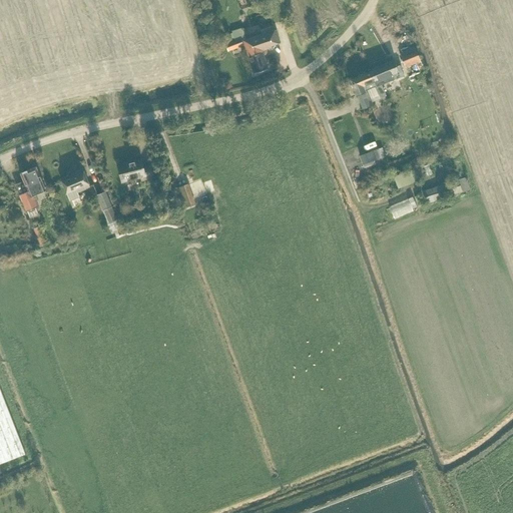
[(229,34),(231,39),(234,39),(234,40),(244,36),(241,28),(231,31),(232,33),(229,34)]
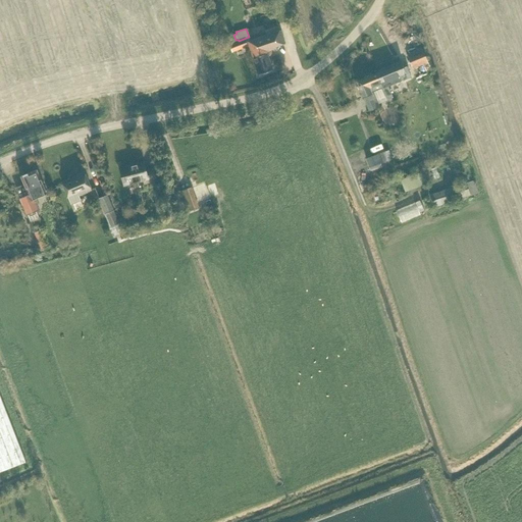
[(280,31),(246,42),(246,40),(230,45),(232,51),(248,46),(258,74),(272,70),(266,52),(276,49),(275,47),(284,44),(280,31)]
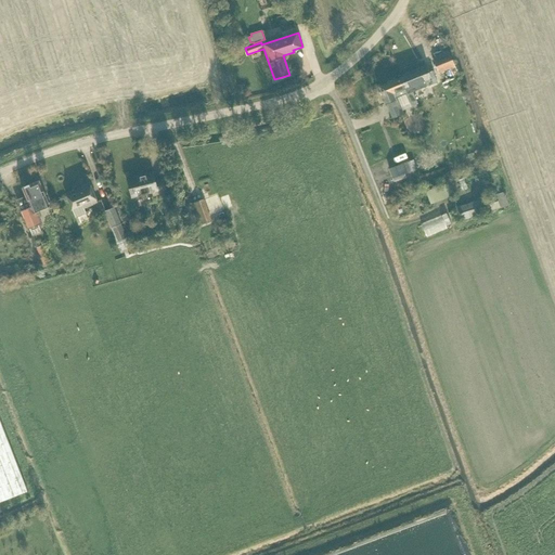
[(429,65),(431,71),(437,69),(438,74),(454,67),(448,51),(431,57),(435,63),(429,65)]
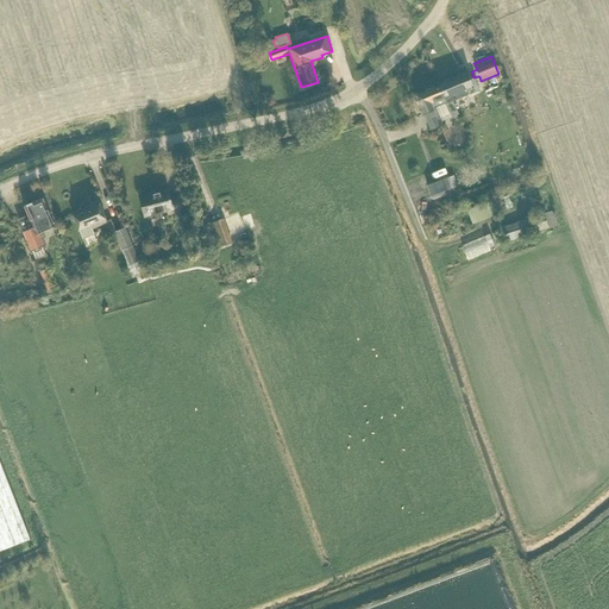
[(471,71),(438,86),(449,112),(451,117),(458,114),(452,100),(479,89),(478,87),(477,87),(473,77),(471,71)]
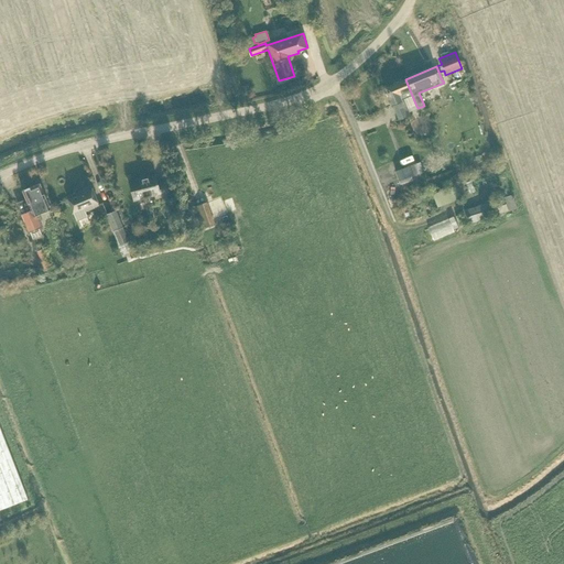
[(391,106),(396,115),(398,120),(410,116),(407,107),(415,104),(405,79),(384,88),(391,106)]
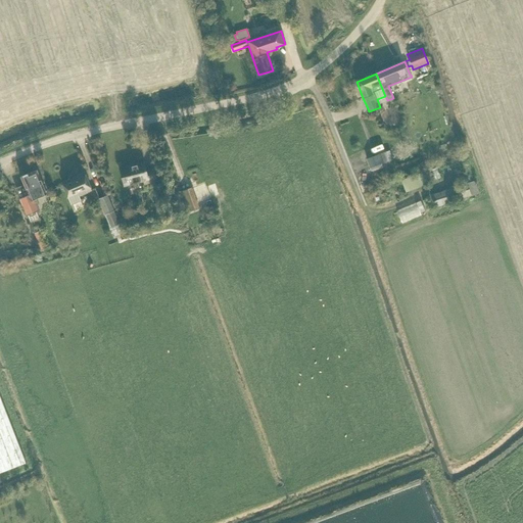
[(366,158),(369,168),(370,168),(371,172),(382,168),(381,163),(385,162),(381,153),(366,158)]
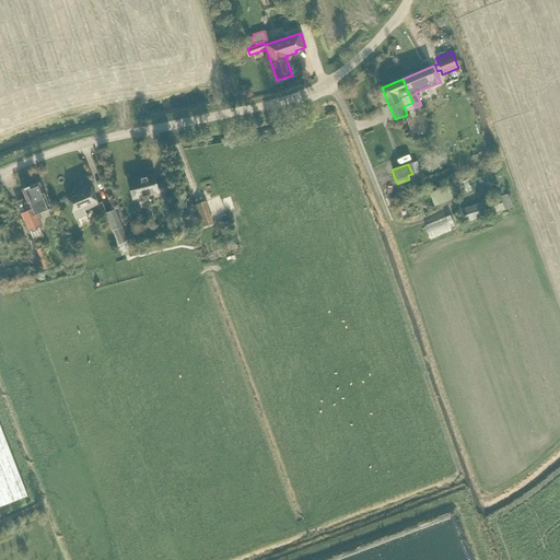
[(154,197),(167,194),(164,181),(156,183),(154,174),(128,181),(132,199),(153,194),(154,197)]
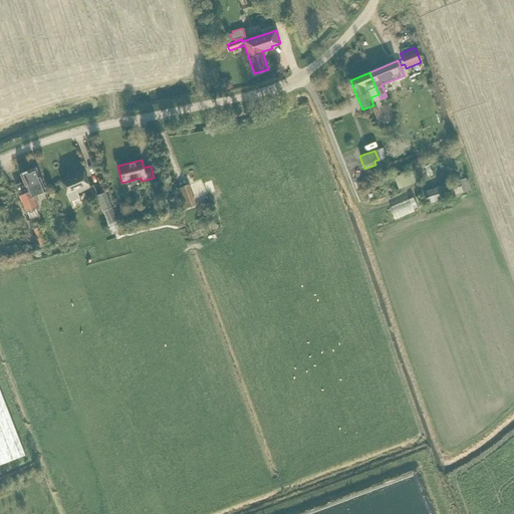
[(28,192),(21,195),(19,196),(26,212),(27,211),(30,218),(38,214),(35,208),(40,206),(35,196),(46,191),(42,182),(36,168),(20,174),(26,188),(28,192)]
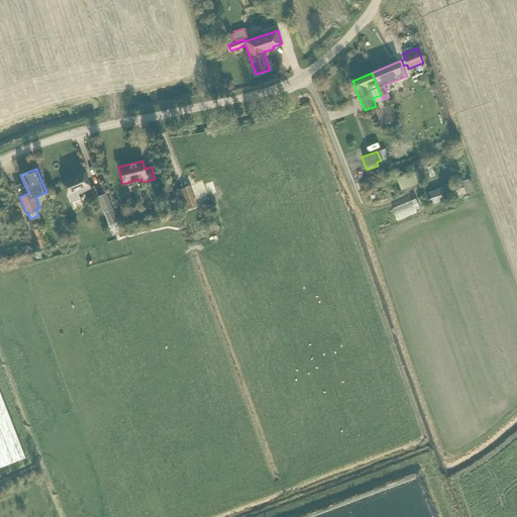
[(401,190),(413,185),(423,181),(419,169),(417,170),(417,171),(409,175),(397,179),(401,190)]
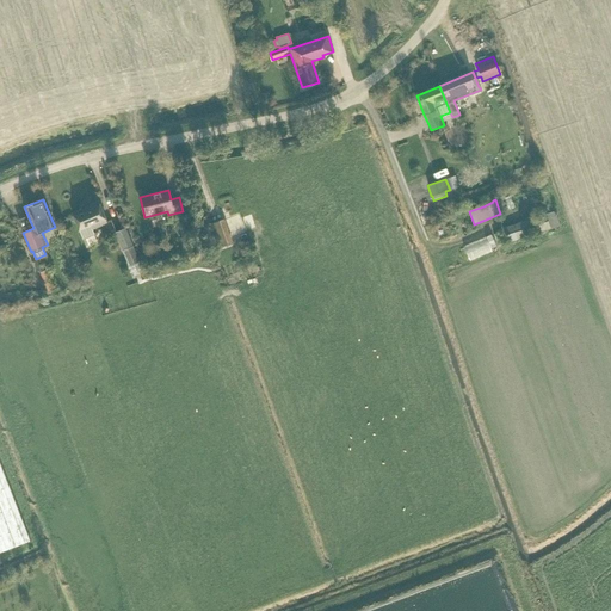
[(79,230),(82,239),(94,234),(92,229),(107,223),(99,205),(98,202),(85,208),(86,210),(73,216),(79,230)]
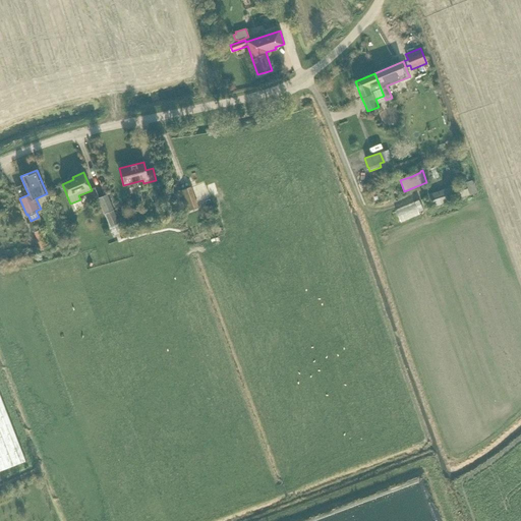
[(433,207),(469,194),(476,191),(472,179),(465,182),(463,183),(463,180),(459,181),(460,184),(429,194),(433,207)]
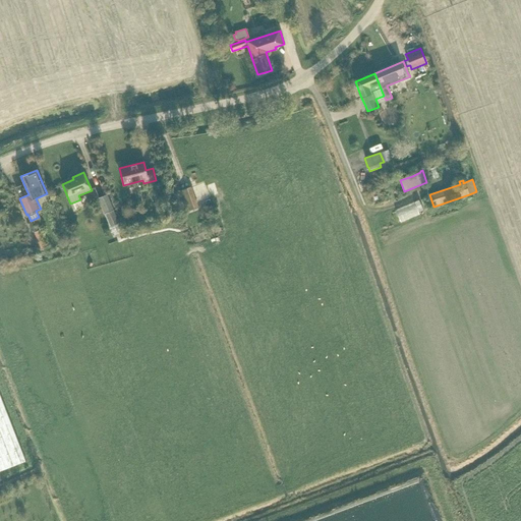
[(198,208),(191,187),(178,191),(186,212),(198,208)]
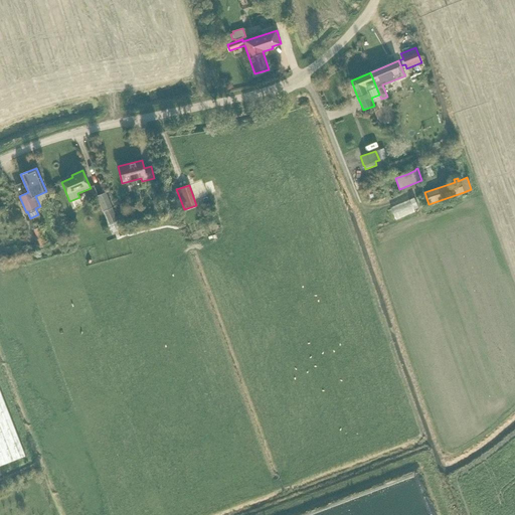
[(106,192),(98,196),(109,224),(118,220),(106,192)]
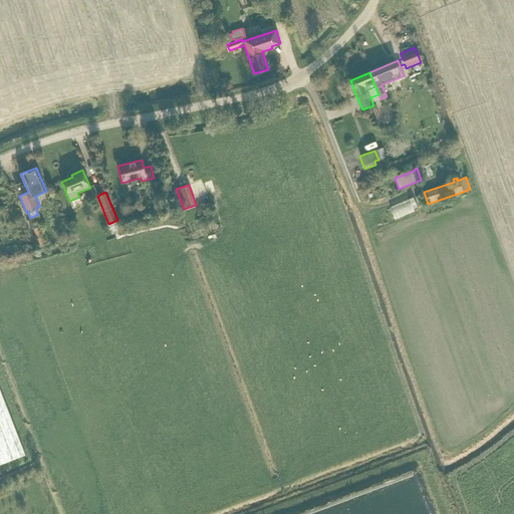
[(122,215),(125,223),(134,220),(130,212),(122,215)]
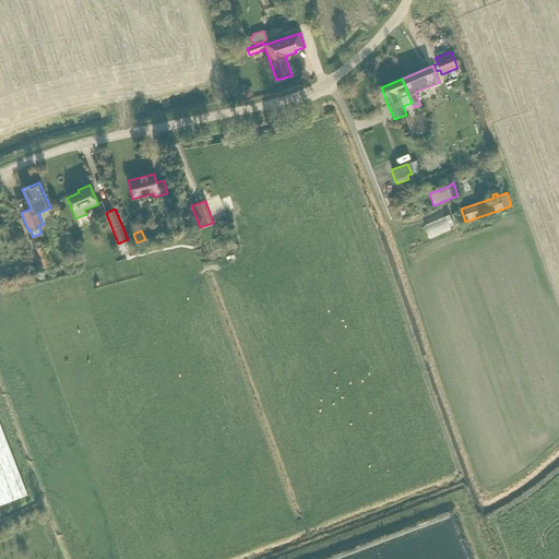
[(44,241),(42,234),(33,237),(37,249),(43,247),(40,242),(44,241)]
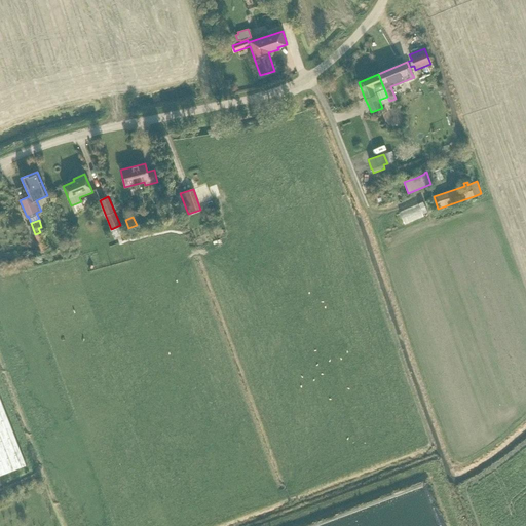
[(122,234),(125,240),(129,239),(125,229),(122,230),(120,225),(111,229),(110,229),(113,238),(122,234)]
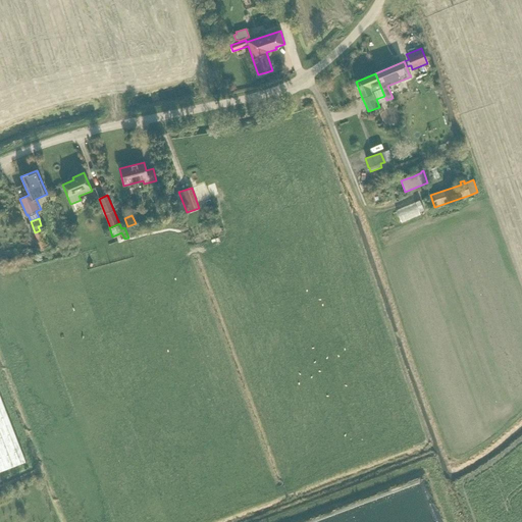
[(34,233),(42,250),(49,247),(41,230),(34,233)]
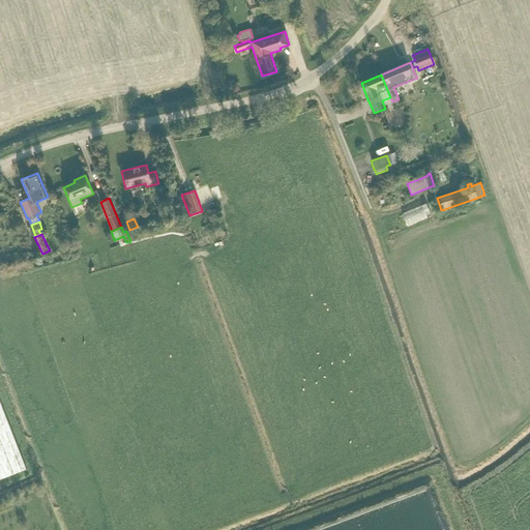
[(0,478),(26,469),(0,403),(0,478)]
